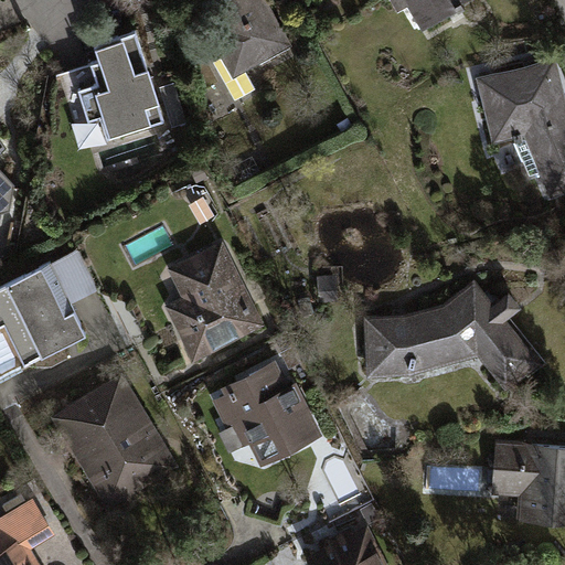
[(300,46),(275,0),(201,0),(222,36),(213,41),(234,82),(300,46)]
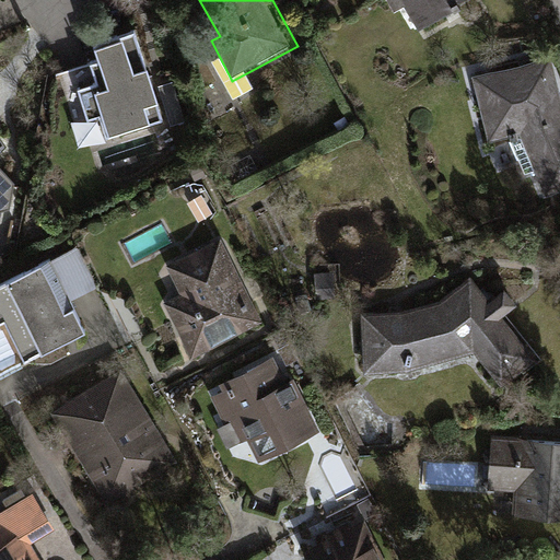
[(392,0),(397,9),(407,3),(421,26),(466,0),(392,0)]
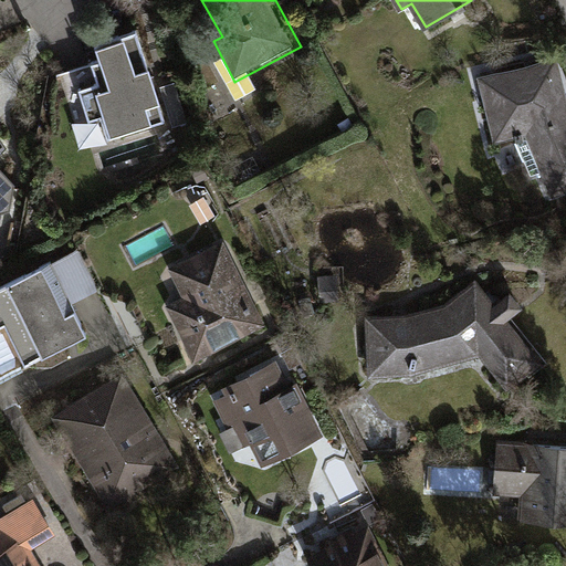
[(137,32),(95,44),(101,61),(91,64),(97,84),(80,90),(90,123),(103,118),(109,138),(165,122),(137,32)]
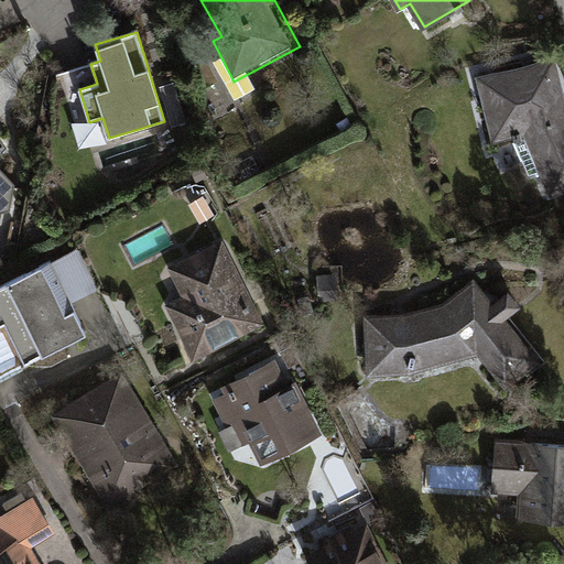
[(563,96),(555,57),(475,77),(491,144),(525,136),(550,199),(563,194),(563,96)]
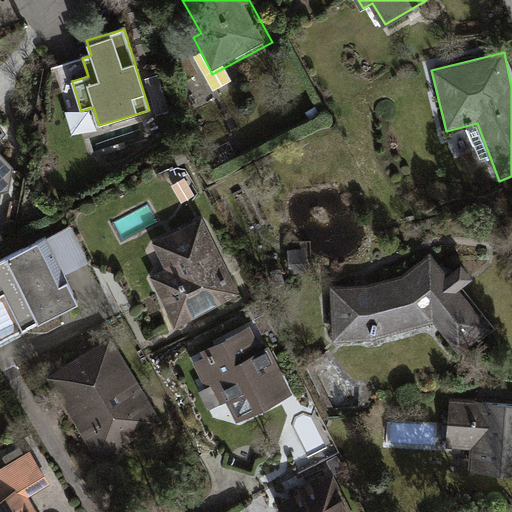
[(159,74),(146,78),(157,115),(170,111),(159,74)]
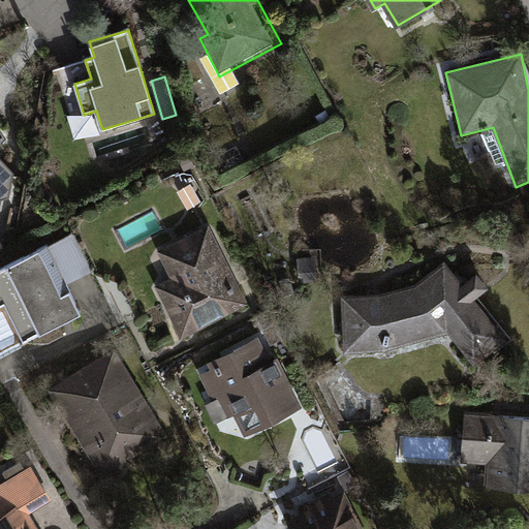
[(0,205),(2,205),(3,200),(10,198),(16,174),(0,157),(0,146),(8,138),(0,127),(0,205)]
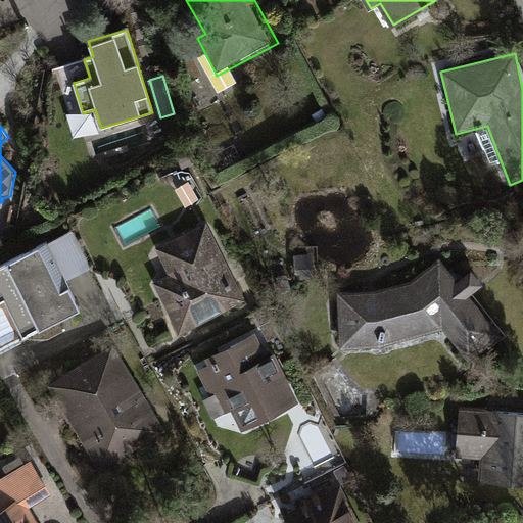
[(207,224),(156,249),(170,275),(154,283),(180,335),(246,301),(207,224)]
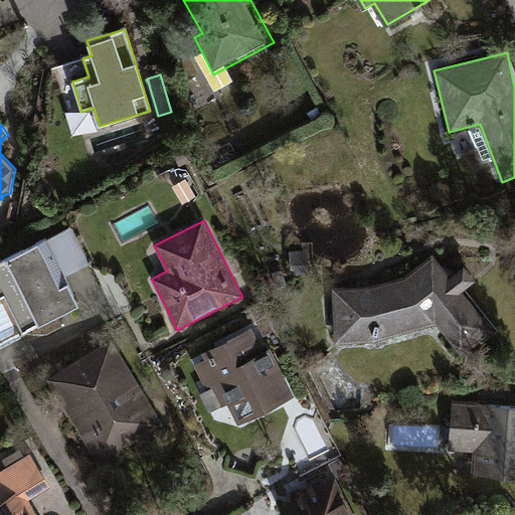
[(71,228),(0,262),(0,300),(5,298),(23,335),(80,307),(66,277),(90,266),(71,228)]
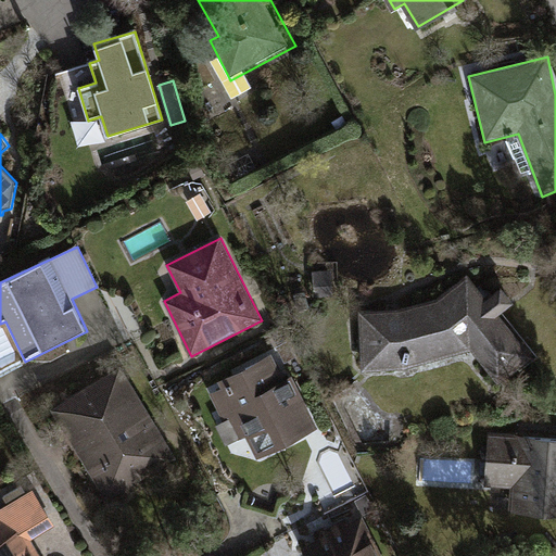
[(332,270),(314,272),(315,298),(335,297),(332,270)]
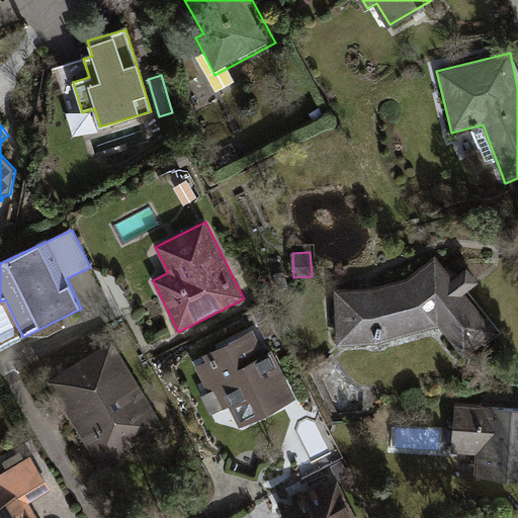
[(370,288),(334,290),(336,347),(376,345),(439,328),(467,360),(501,332),(466,292),(479,282),(465,267),(453,277),(435,255),(407,278),(370,288)]
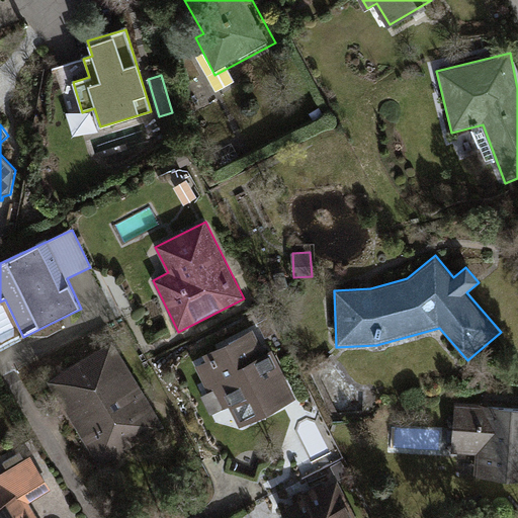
[(274,317),(259,323),(266,338),(280,331),(274,317)]
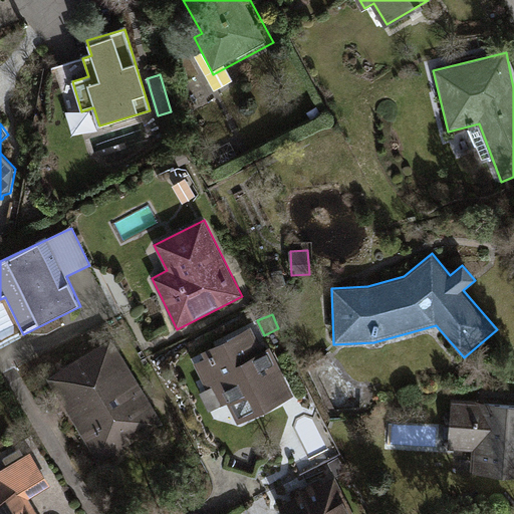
[(206,359),(194,364),(217,410),(228,405),(238,425),(295,397),(271,348),(264,352),(252,328),(203,353),(206,359)]
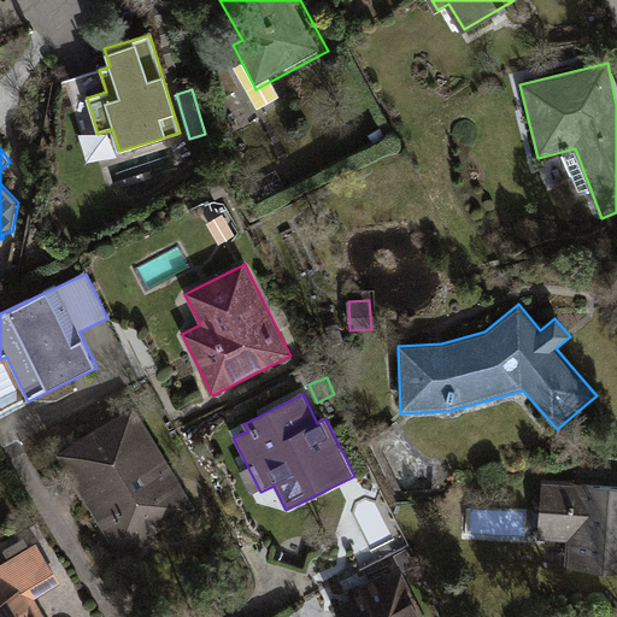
[(135,409),(58,456),(121,557),(197,510),(135,409)]
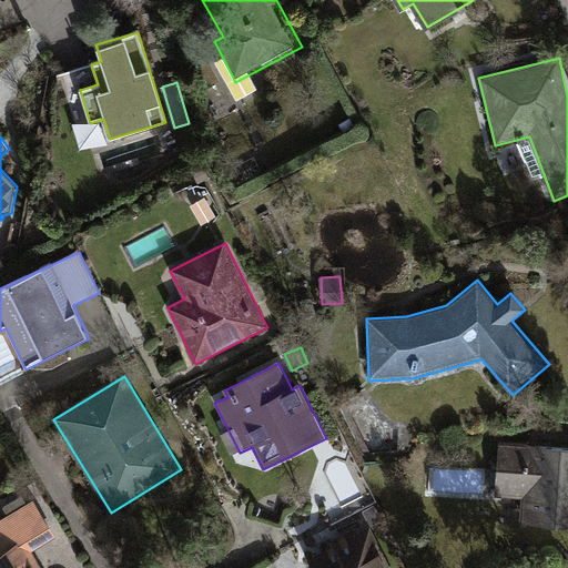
[(567,442),(499,438),(496,494),(524,496),(523,517),(567,519),(567,442)]
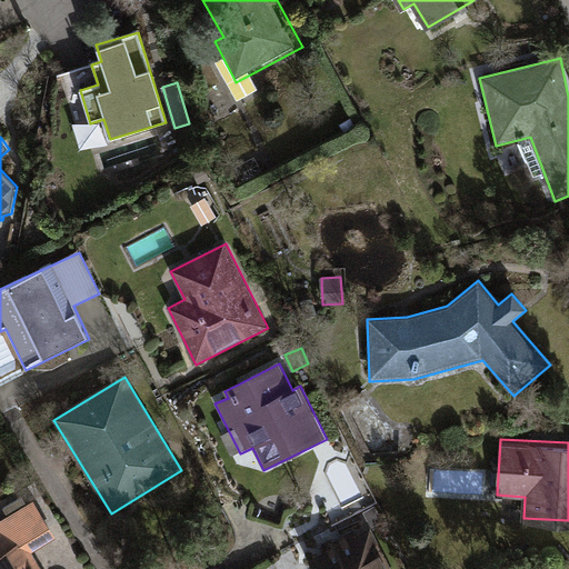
[(58,539),(33,499),(0,518),(0,568),(42,568),(33,553),(58,539)]
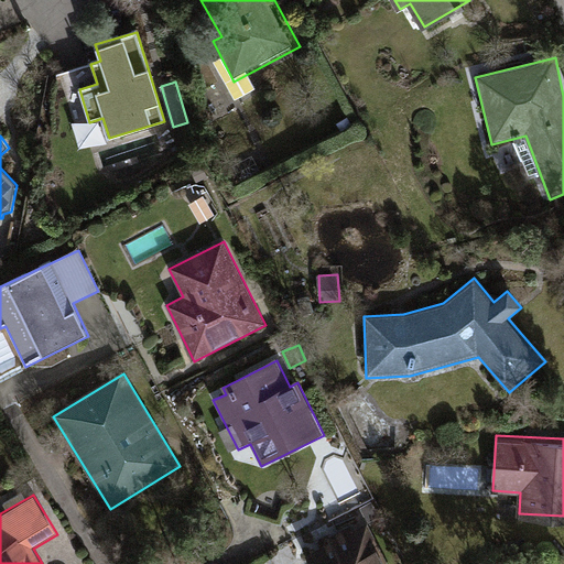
[(390,563),(368,518),(304,549),(312,563),(390,563)]
